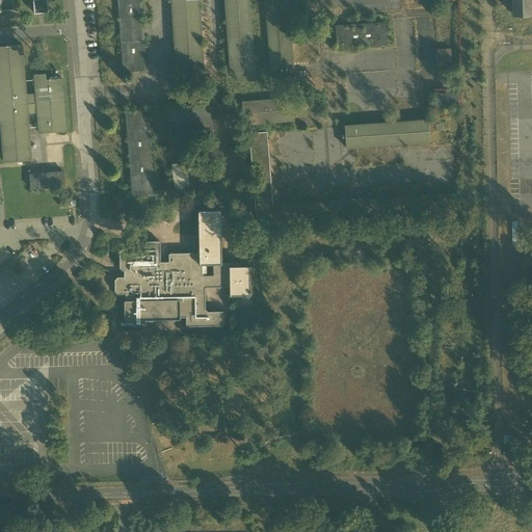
[(47,0),(32,0),(34,12),(48,11),(47,0)]
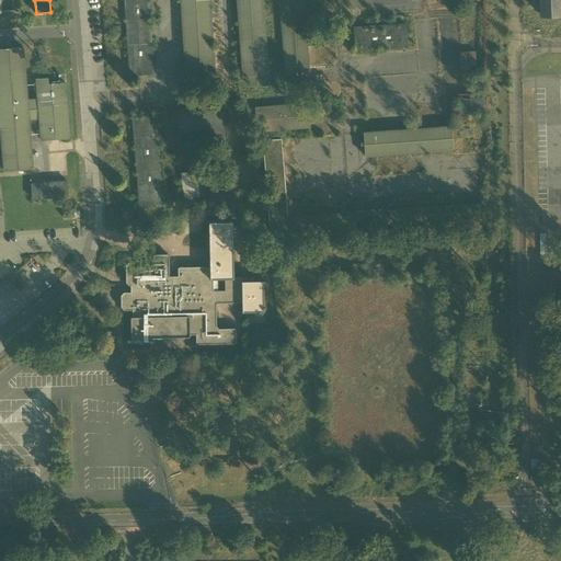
[(148,0),(125,0),(130,75),(153,73),(148,0)]
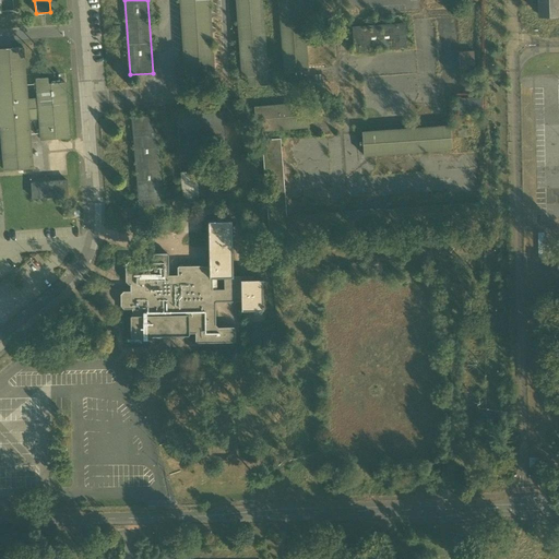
[(209,0),(180,0),(186,73),(214,71),(209,0)]
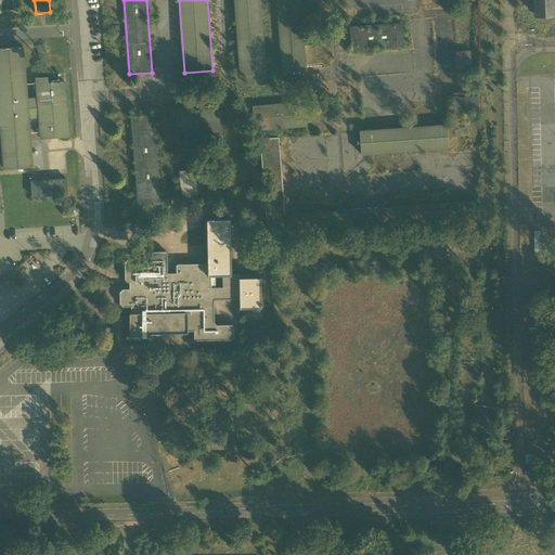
[(258,0),(234,0),(240,75),(246,75),(247,86),(265,84),(258,0)]
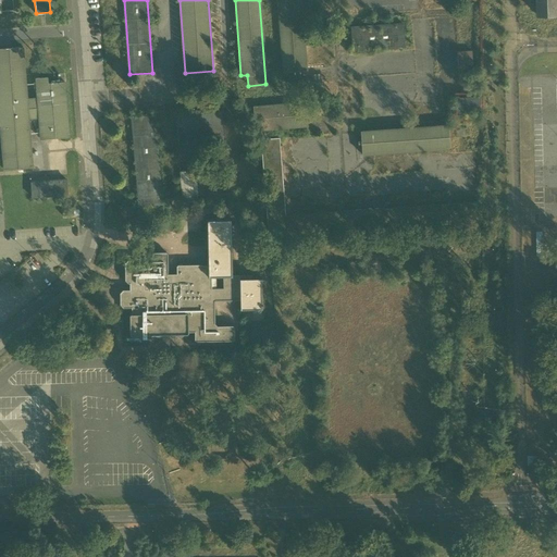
[(300,0),(276,0),(283,72),(288,71),(289,83),(305,82),(305,75),(302,75),(301,70),(306,70),(300,0)]
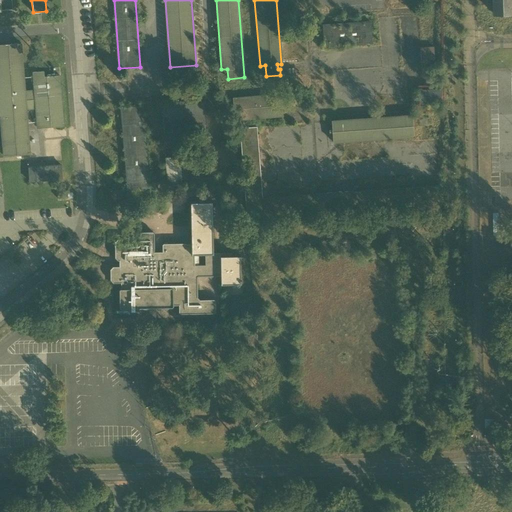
[(511,0),(494,0),(494,15),(511,14),(511,0)]
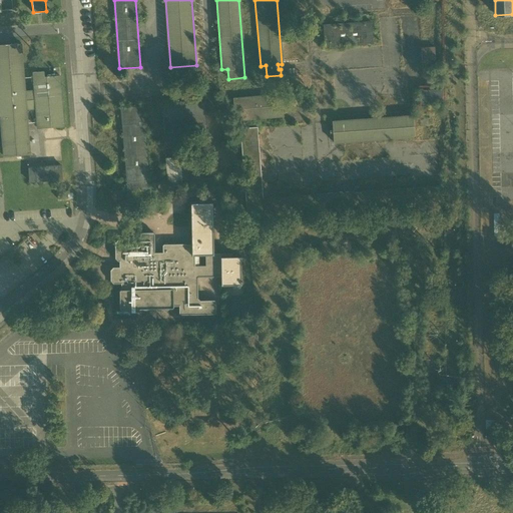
[(371,22),(323,25),(324,47),(372,43),(371,22)]
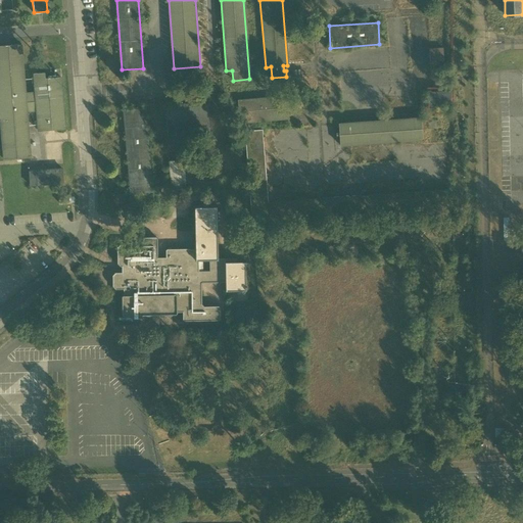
[(20,45),(0,46),(0,115),(3,158),(30,156),(27,111),(36,110),(38,131),(64,129),(60,78),(44,79),(44,73),(33,74),(35,92),(25,93),(20,45)]
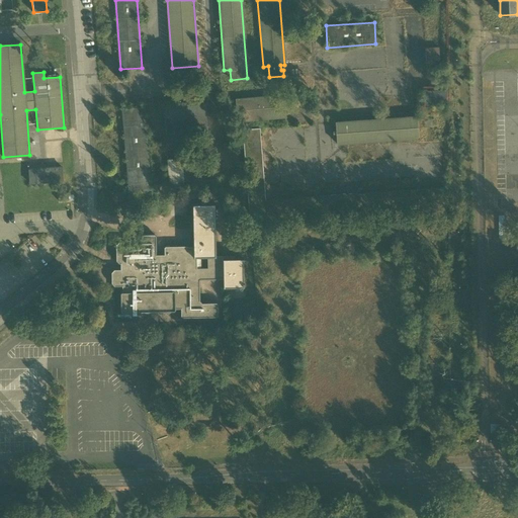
[(438,48),(425,49),(426,62),(439,61),(438,48)]
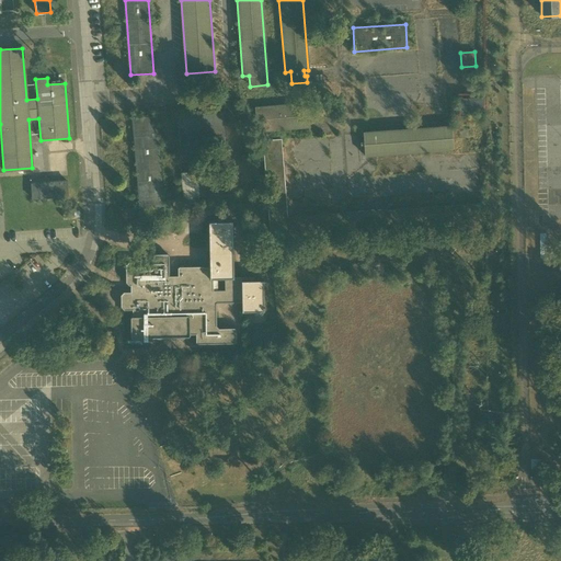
[(482,99),(458,100),(458,113),(482,112),(482,99)]
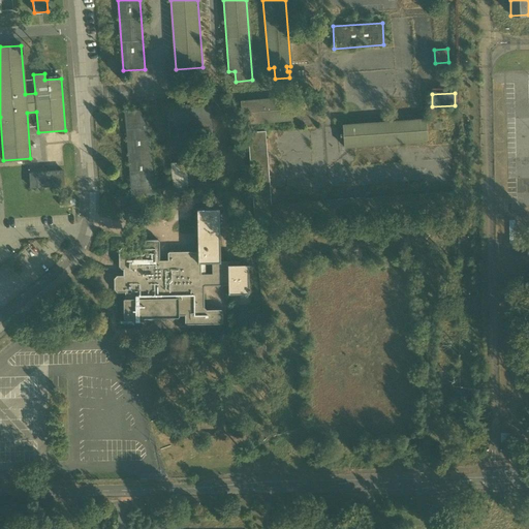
[(289,98),(240,101),(242,123),(291,120),(290,104),(290,101),(289,98)]
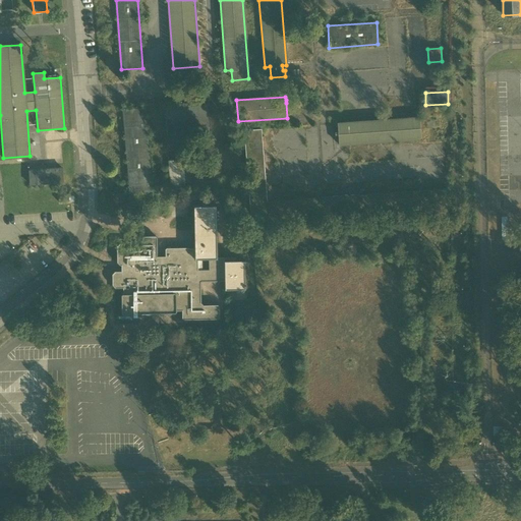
[(296,99),(286,100),(286,103),(291,102),(291,109),(297,109),(296,99)]
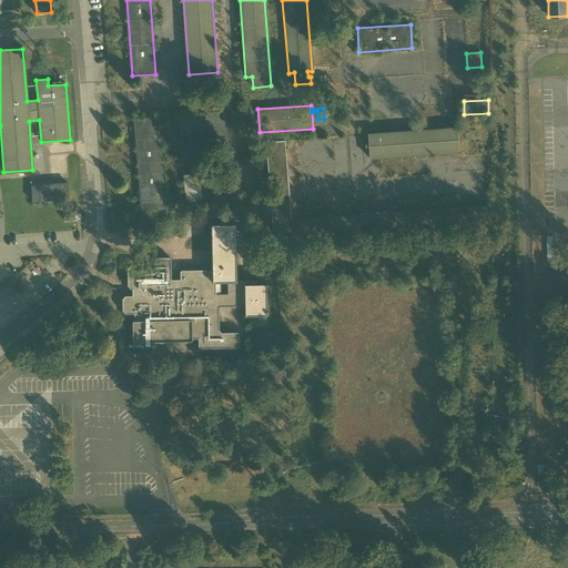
[(225,113),(180,117),(182,146),(227,143),(225,113)]
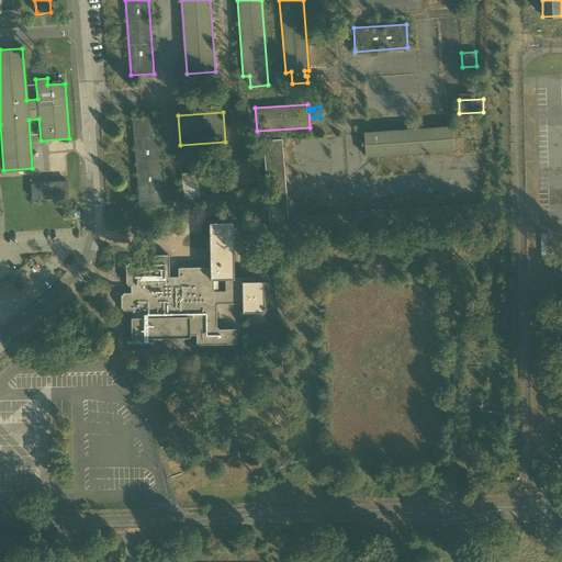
[(156,117),(133,119),(141,208),(164,205),(156,117)]
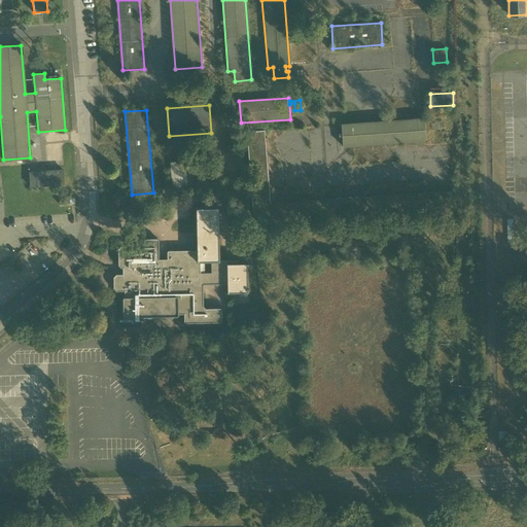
[(424,119),(341,125),(342,146),(425,141),(424,119)]
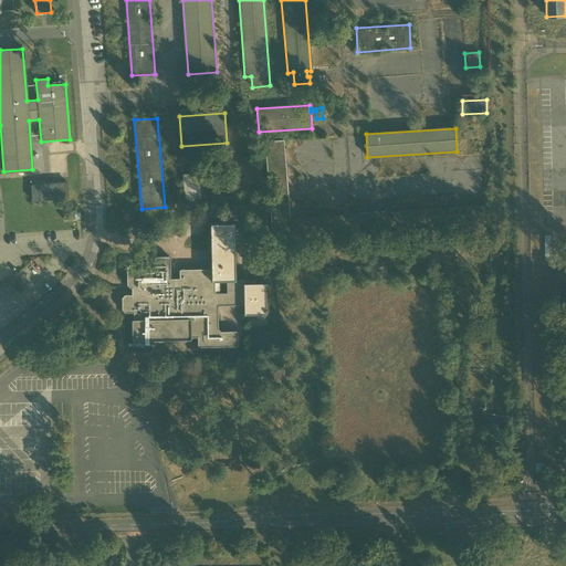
[(283,140),(264,142),(272,238),(291,237),(290,220),(283,140)]
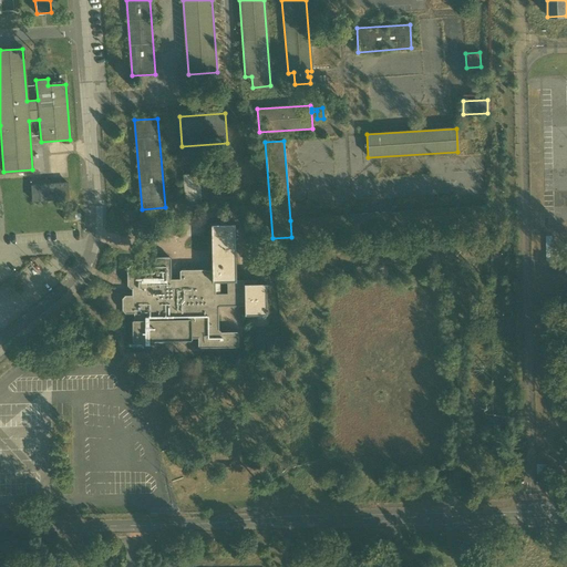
[(198,174),(183,175),(185,206),(200,205),(198,174)]
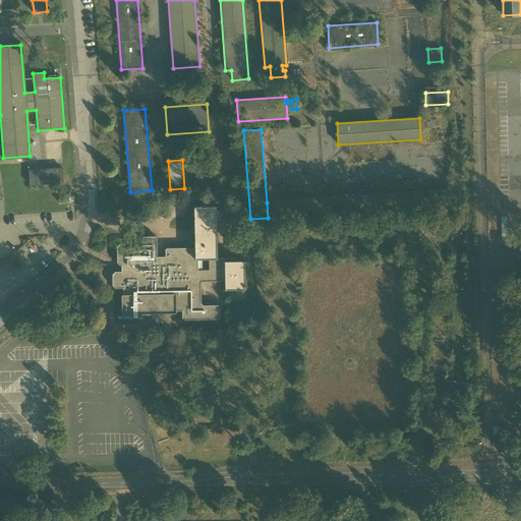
[(56,173),(36,175),(35,170),(29,171),(30,185),(63,182),(62,168),(56,169),(56,173)]
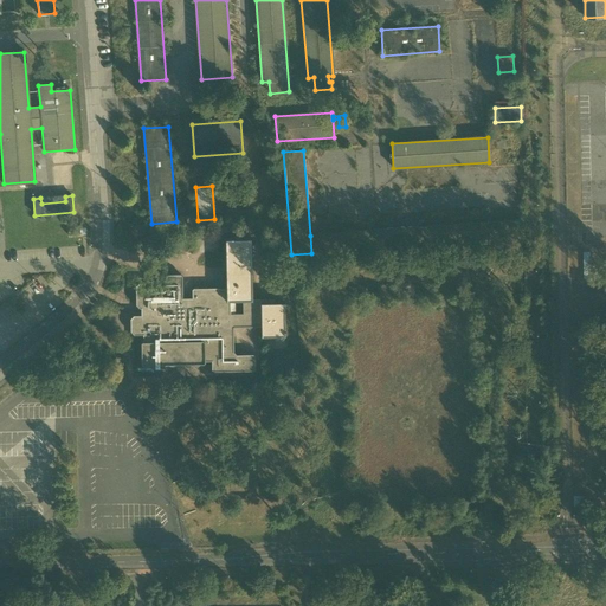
[(219,288),(193,289),(192,290),(192,298),(181,298),(181,276),(180,275),(166,275),(165,277),(165,279),(154,279),(150,283),(139,283),(135,287),(135,305),(139,309),(141,309),(141,316),(133,316),(129,320),(130,331),(133,335),(142,335),(142,342),(141,343),(141,363),(142,365),(160,365),(162,367),(165,367),(167,365),(168,365),(171,367),(173,367),(175,365),(176,365),(178,367),(181,367),(182,365),(185,365),(186,367),(189,367),(191,365),(193,365),(194,367),(197,366),(199,363),(202,363),(204,363),(204,361),(211,361),(211,371),(213,372),(253,372),(255,369),(255,356),(253,355),(236,355),(232,352),(232,336),(230,335),(230,330),(233,328),(260,328),(260,303),(274,303),(274,301),(272,300),(251,300),(250,239),(225,240),(226,289),(220,289),(219,288)]
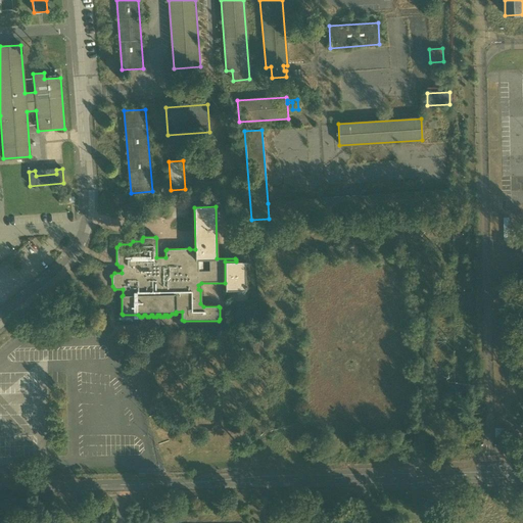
[(245,287),(245,262),(236,262),(225,262),(225,283),(225,291),(237,291),(237,293),(238,294),(243,294),(244,292),(244,291),(245,291),(245,289),(246,289),(246,287),(245,287)]
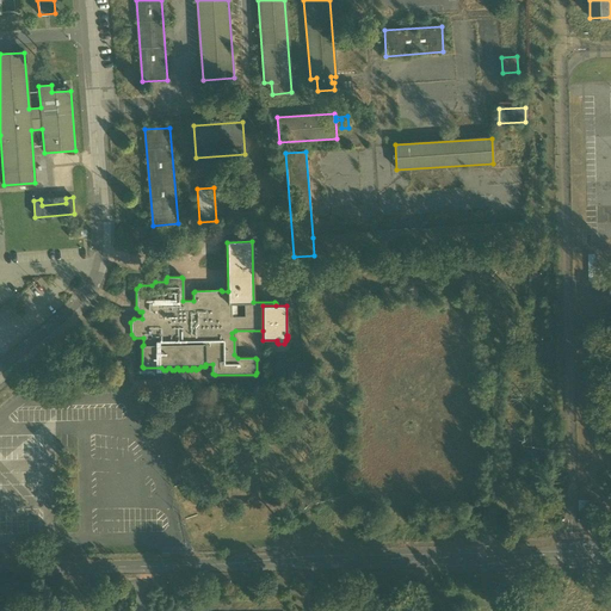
[(51,436),(67,434),(67,419),(50,420),(51,436)]
